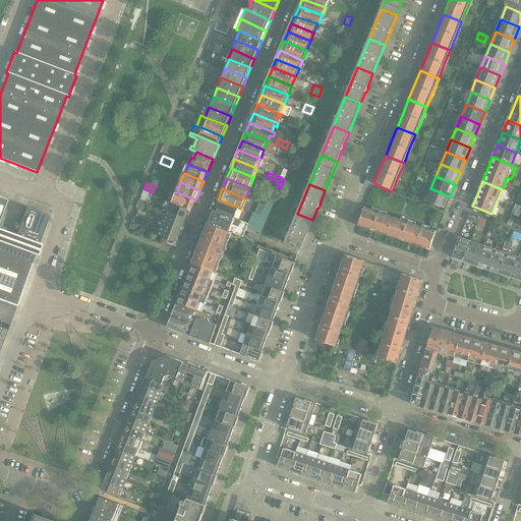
[(450,196),(430,188),(426,200),(445,209),(450,196)]
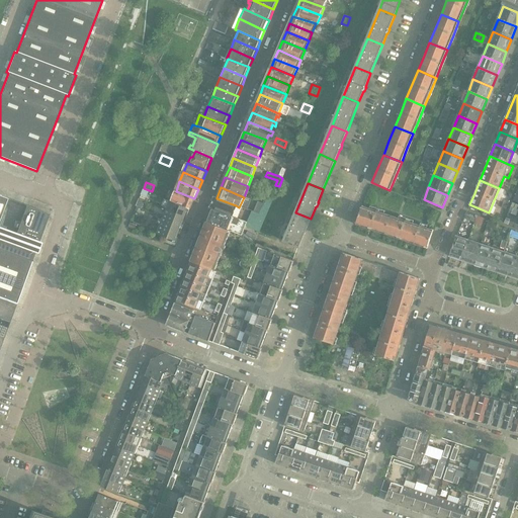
[(194,198),(176,191),(172,201),(188,208),(190,209),(194,198)]
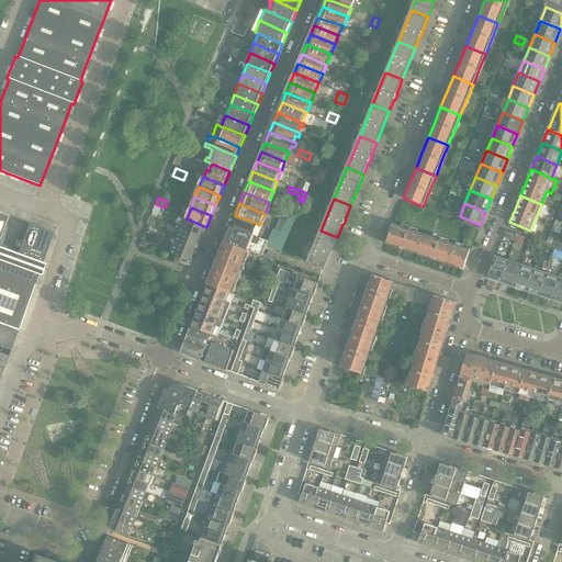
[(0,271),(0,238),(8,216),(0,213),(0,324),(18,330),(35,284),(0,271)]
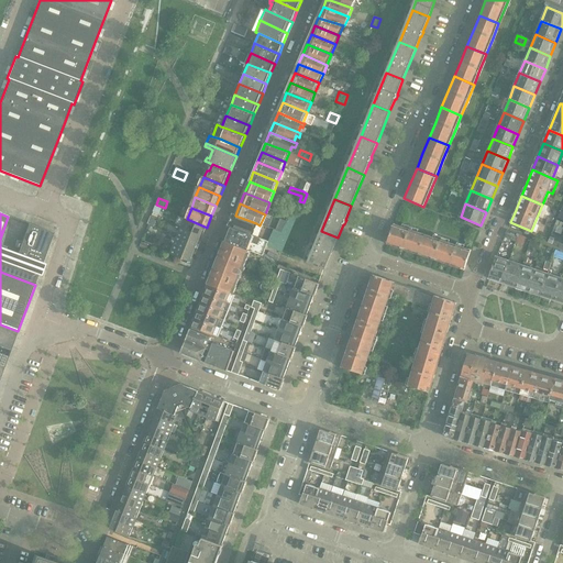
[(228,227),(231,228),(251,236),(251,235),(256,223),(235,216),(232,214),(228,227)]
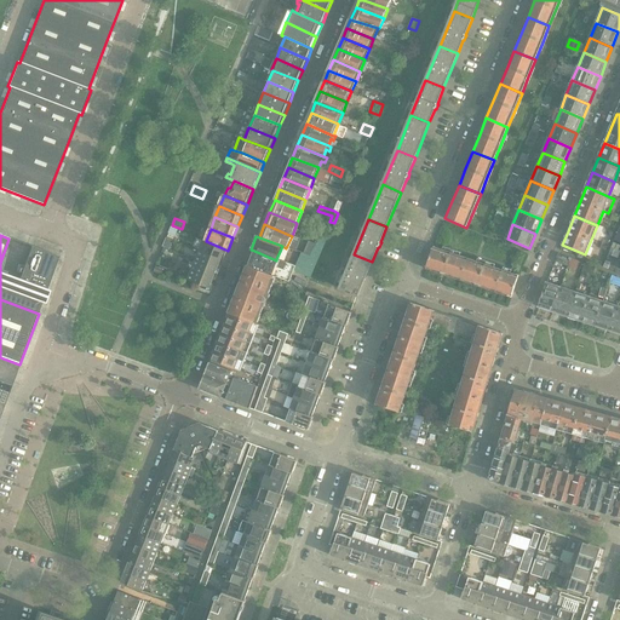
[(166,239),(162,247),(164,247),(170,250),(173,241),(166,239)]
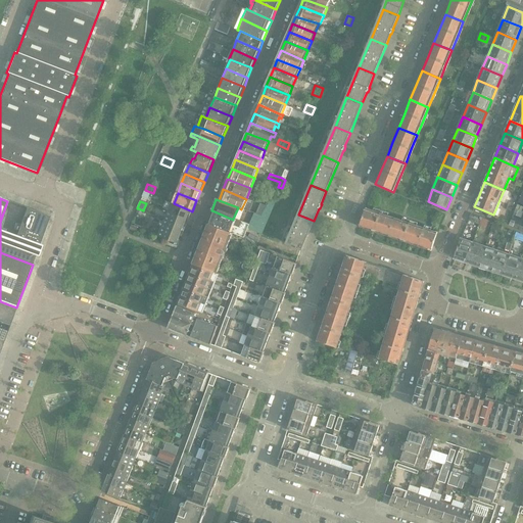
[(190,210),(174,203),(173,204),(172,203),(168,212),(186,220),(190,210)]
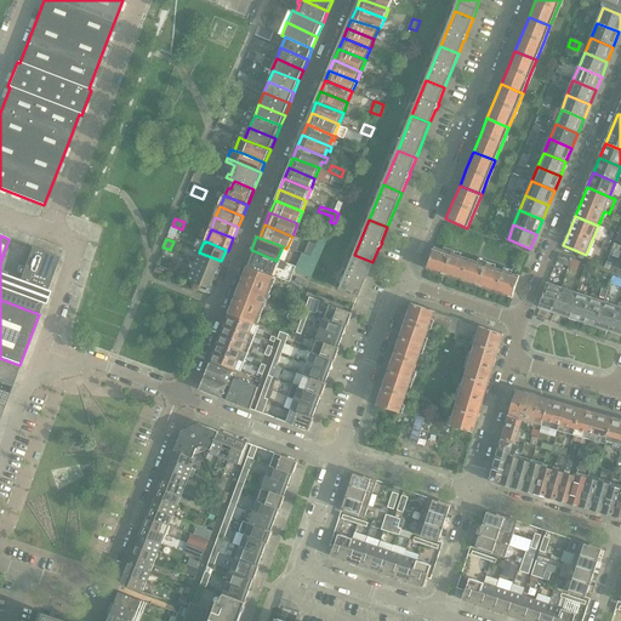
[(0,300),(39,314),(60,257),(32,248),(20,280),(0,273),(0,300)]
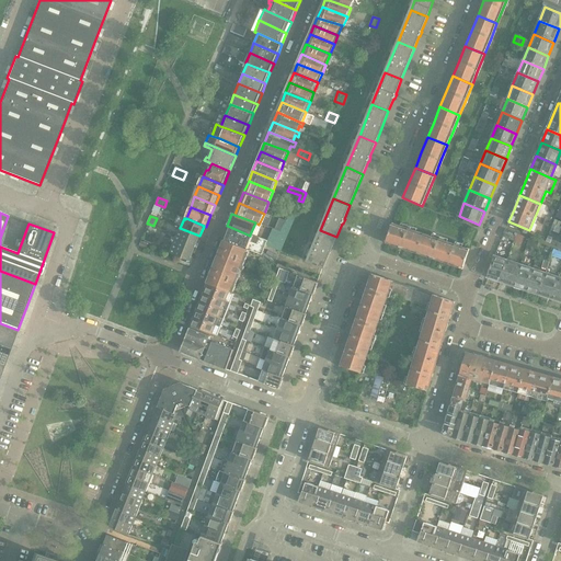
[(408,229),(392,224),(386,243),(401,249),(408,229)]
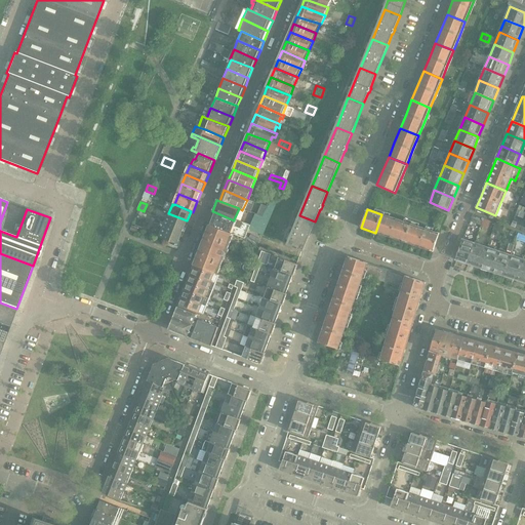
[(215,212),(210,224),(233,234),(244,238),(249,227),(234,219),(234,220),(215,212)]
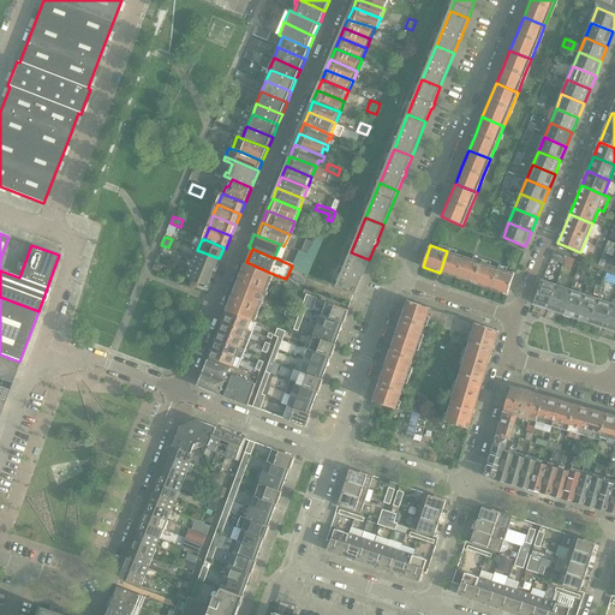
[(219,258),(197,250),(193,258),(215,267),(219,258)]
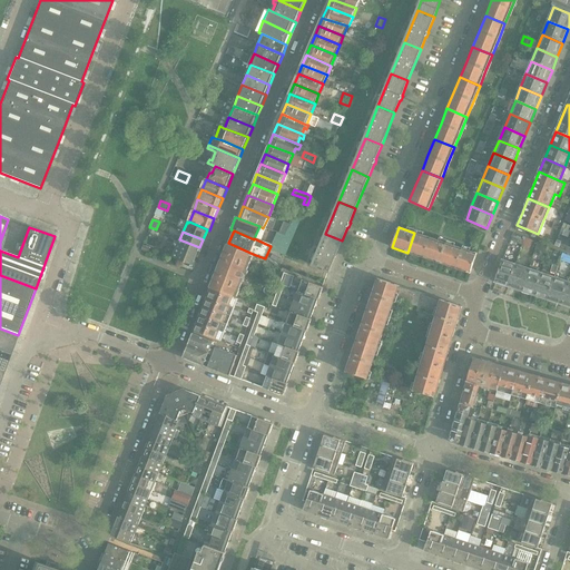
[(430,237),(414,233),(408,253),(423,258),(430,237)]
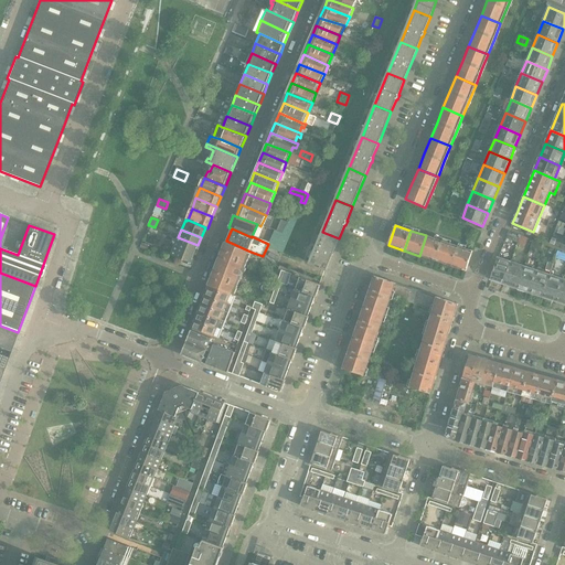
[(507,237),(518,243),(521,235),(509,231),(507,237)]
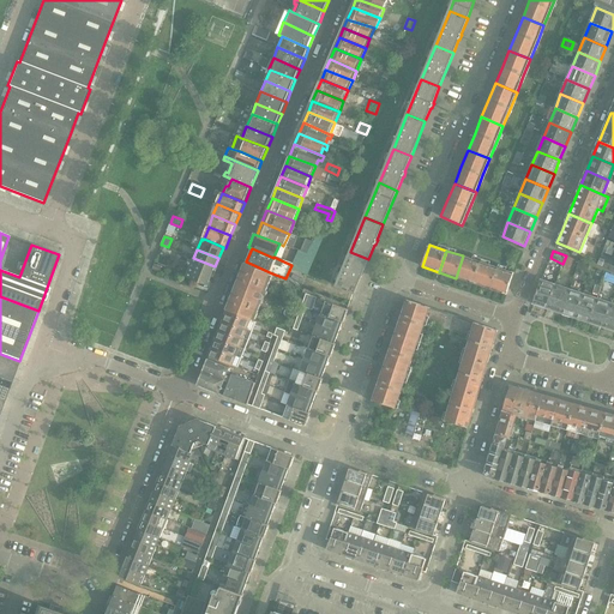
[(350,252),(336,287),(354,294),(368,259),(350,252)]
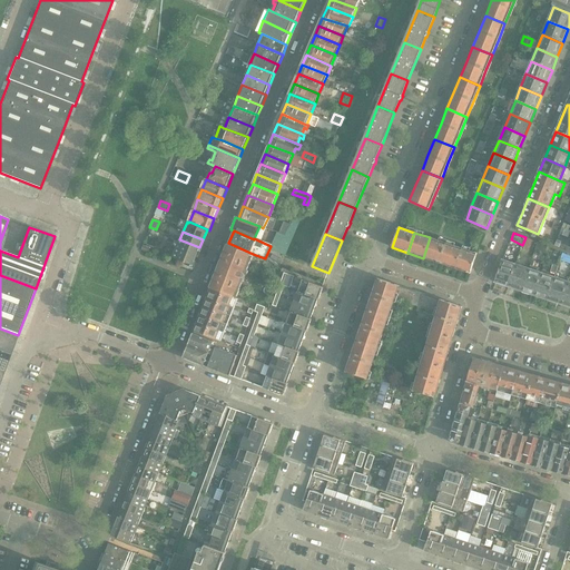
[(445,243),(430,237),(423,258),(439,263),(445,243)]
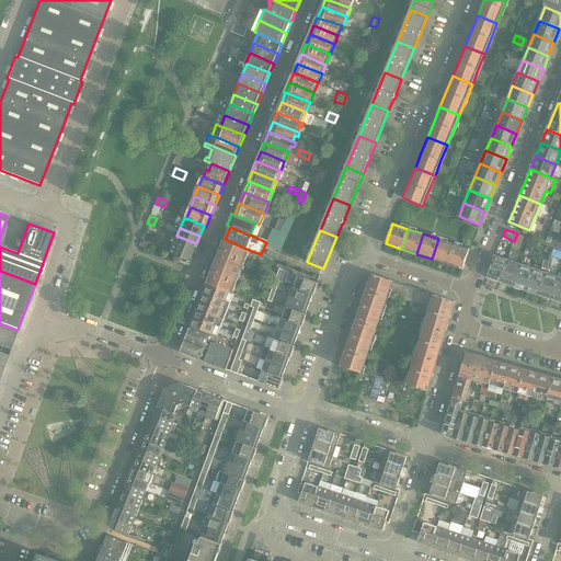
[(196,243),(176,236),(173,244),(193,252),(196,243)]
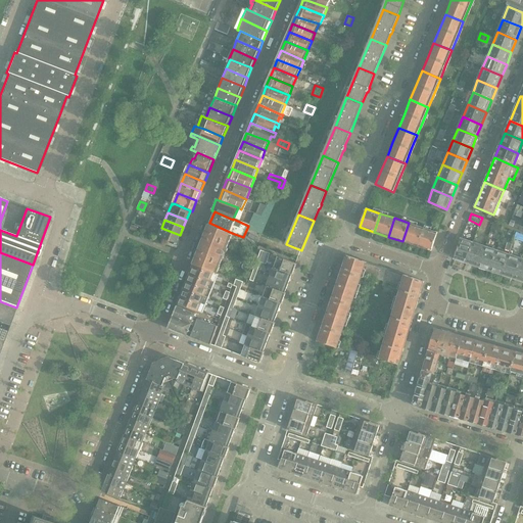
[(209,223),(200,244),(224,253),(232,233),(209,223)]
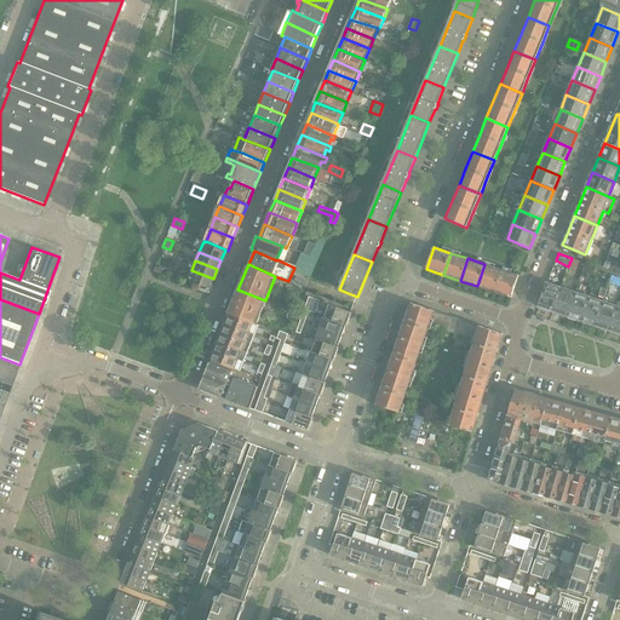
[(503,270),(484,264),(477,286),(494,292),(503,270)]
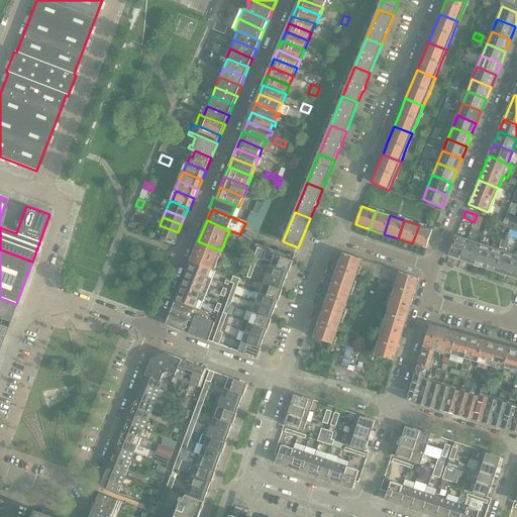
[(496,230),(498,224),(488,220),(486,227),(496,230)]
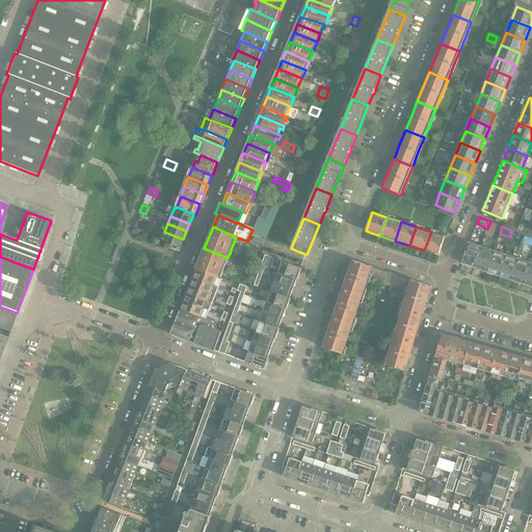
[(183,239),(164,232),(161,240),(180,247),(183,239)]
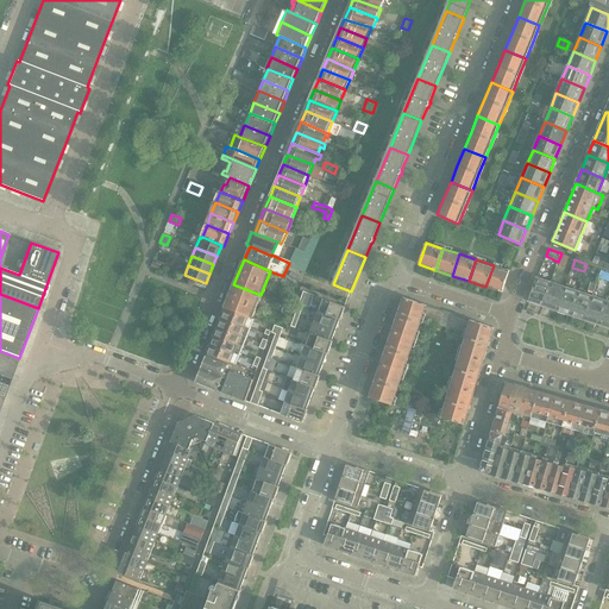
[(509,271),(494,265),(485,287),(502,293),(509,271)]
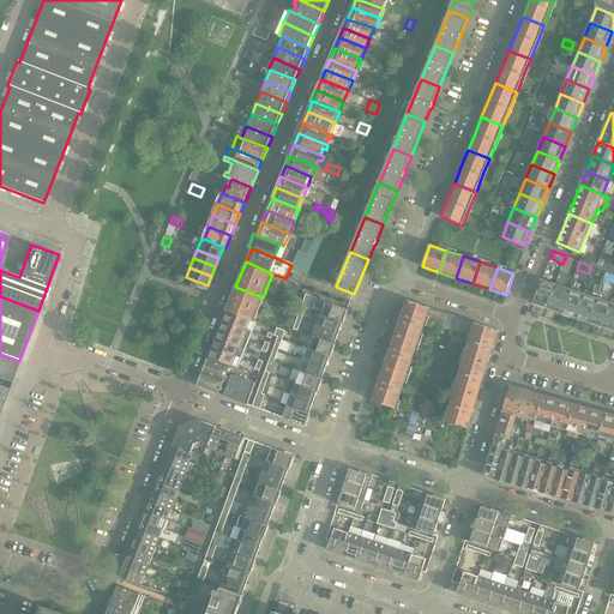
[(613,276),(606,272),(603,281),(613,283),(613,276)]
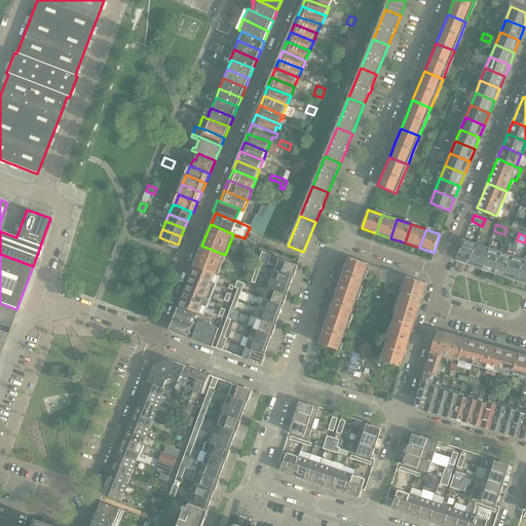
[(477,245),(463,240),(457,260),(470,265),(477,245)]
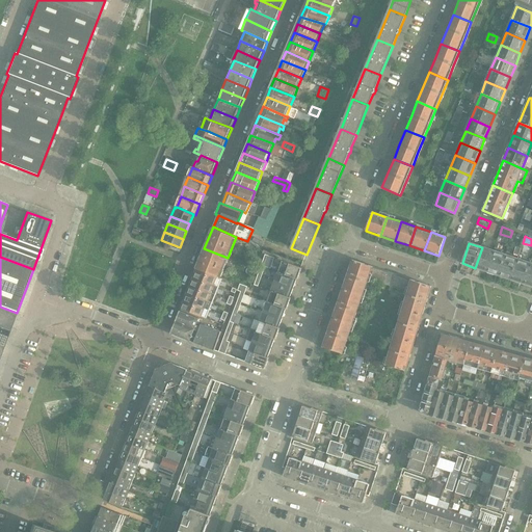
[(494,251),(482,247),(475,268),(487,271),(494,251)]
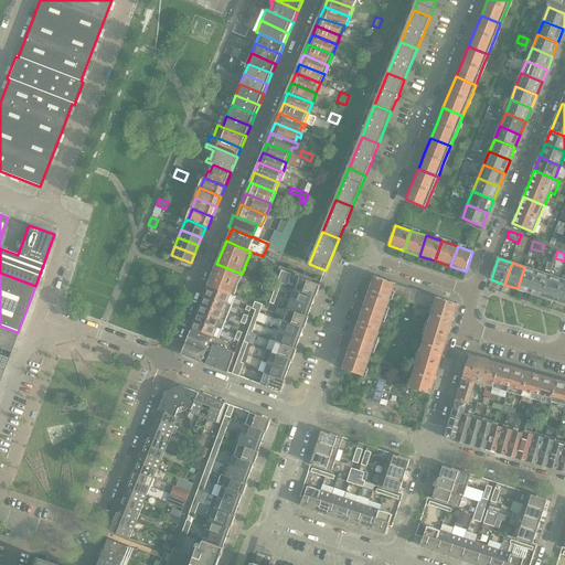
[(233,295),(242,274),(216,264),(208,285),(209,286),(225,291),(233,295)]
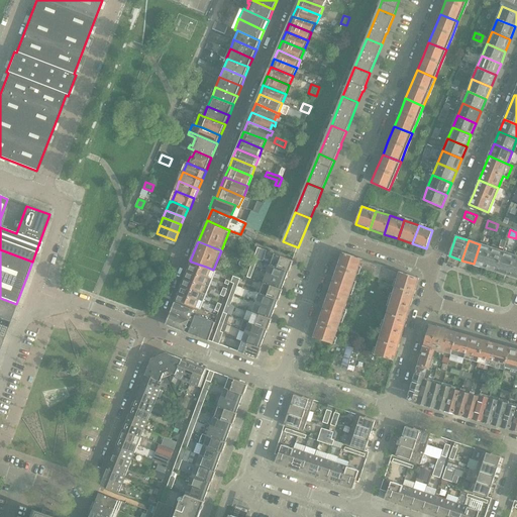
[(492,248),(480,244),(474,264),(485,268),(492,248)]
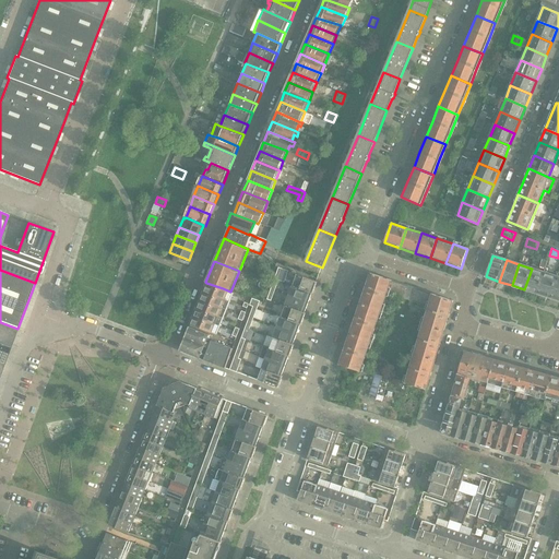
[(278,268),(268,299),(271,301),(283,270),(278,268)]
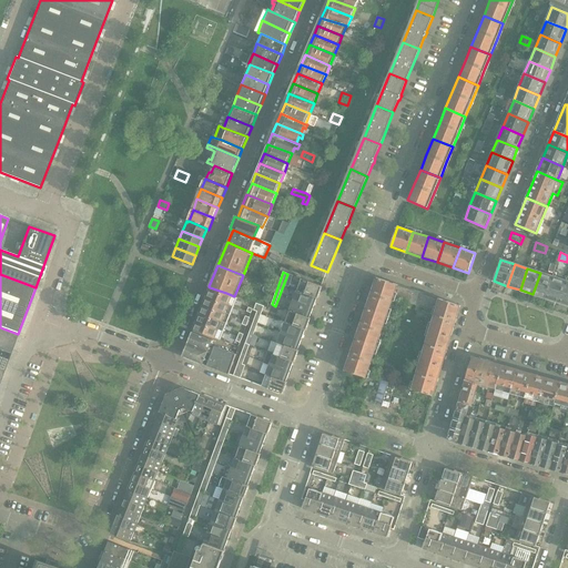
[(554,277),(540,273),(533,294),(546,298),(554,277)]
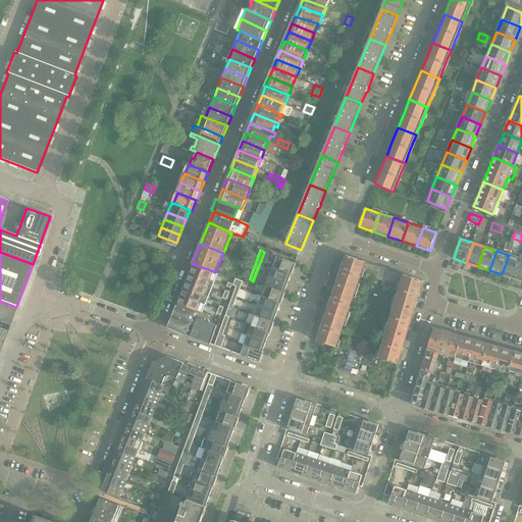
[(521,259),(509,255),(502,274),(514,278),(521,259)]
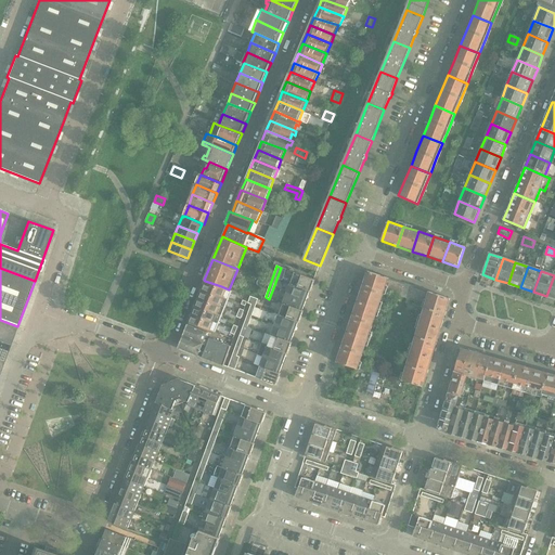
[(295,272),(291,284),(311,292),(314,280),(295,272)]
